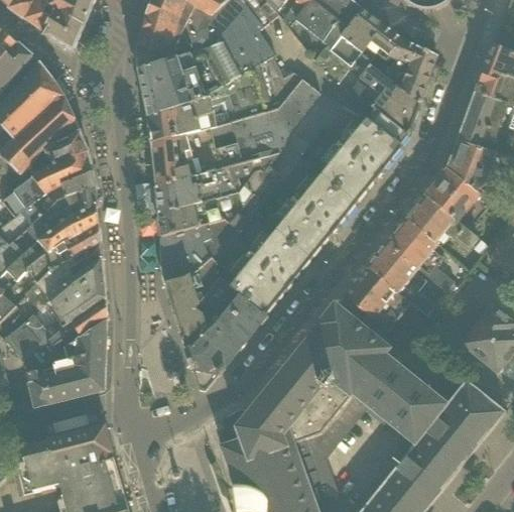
[(11,0),(8,7),(23,17),(32,0),(11,0)]
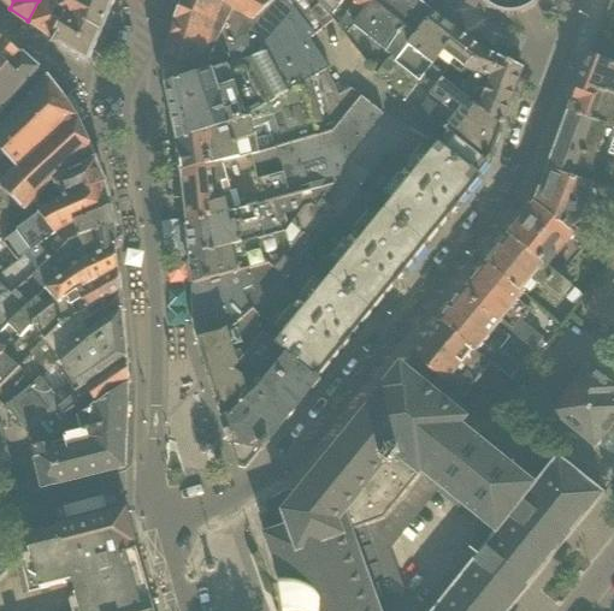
[(39,0),(28,21),(49,36),(55,25),(55,27),(64,12),(54,7),(58,0),(39,0)]
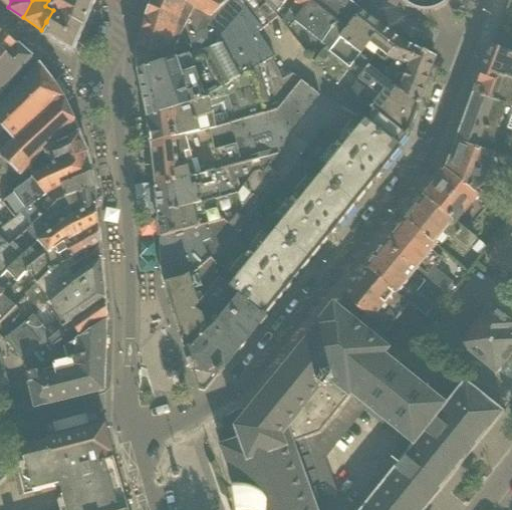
[(41,30),(72,49),(84,23),(93,0),(48,0),(45,6),(53,10),(46,22),(46,21),(41,30)]
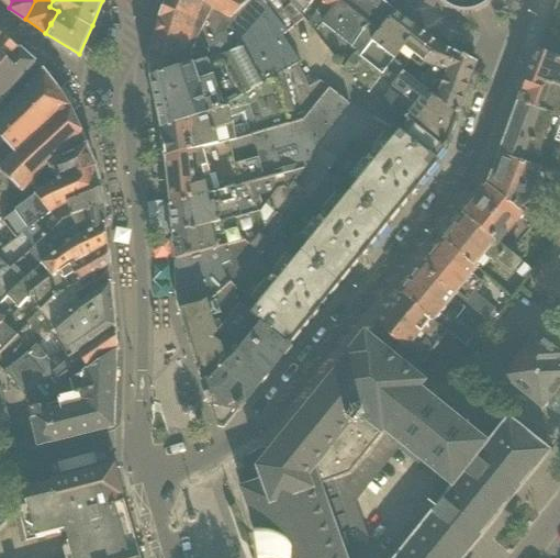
[(165,0),(159,13),(149,53),(150,75),(204,58),(210,68),(222,62),(239,93),(297,60),(299,59),(281,32),(288,28),(265,0),(244,0),(228,14),(210,6),(200,0),(165,0)]
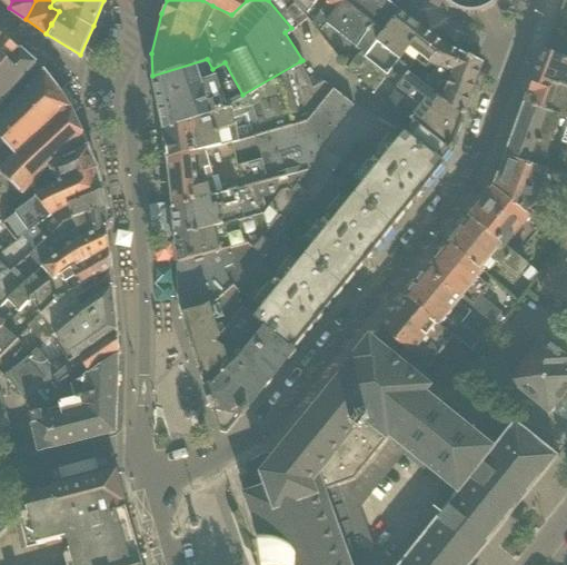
[(202,0),(212,6),(231,15),(247,0),(202,0)]
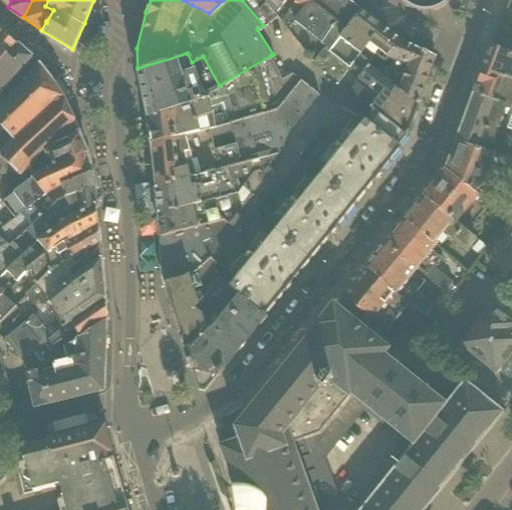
[(263,25),(277,13),(274,11),(264,0),(242,0),(263,25)]
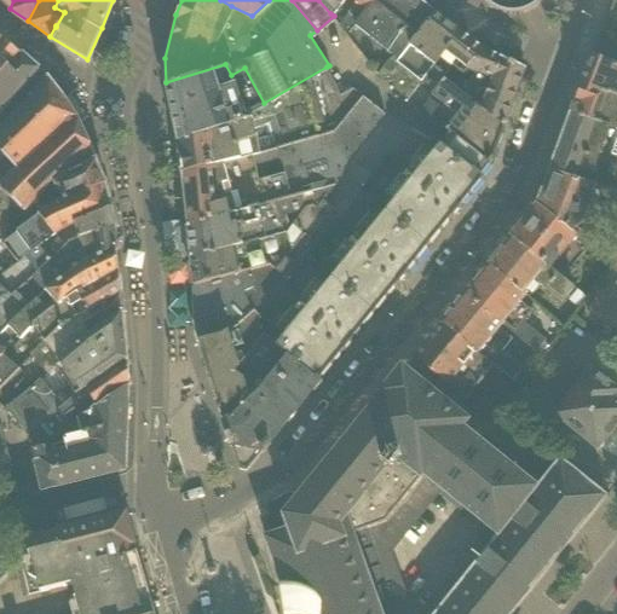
[(318,0),(330,13),(340,0),(318,0)]
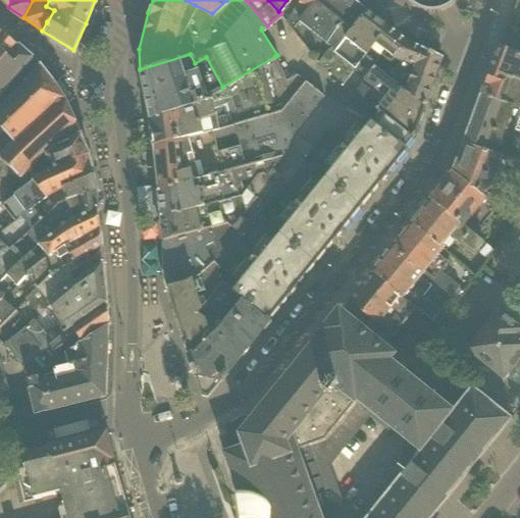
[(284,19),(291,28),(298,19),(311,0),(299,0),(284,19)]
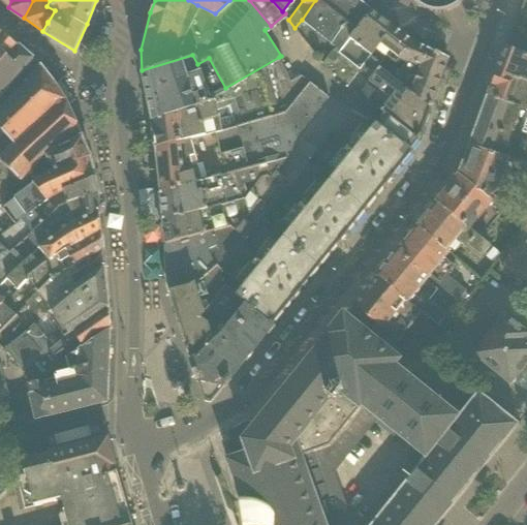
[(370,7),(361,0),(315,0),(302,20),(339,48),(370,7)]
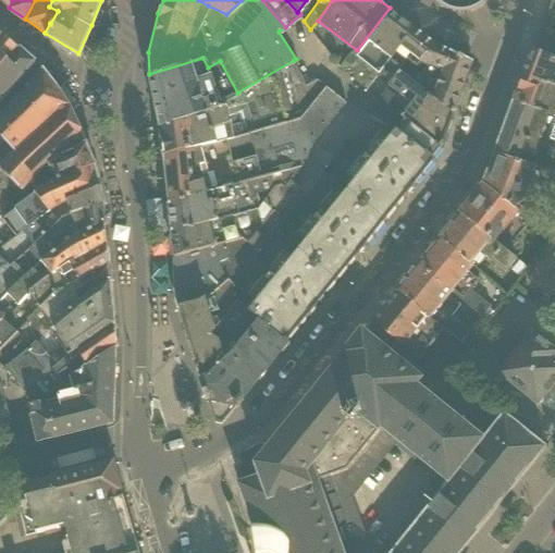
[(436,0),(439,2),(443,4),(446,7),(449,8),(453,9),(456,9),(459,10),(464,9),(467,9),(470,8),(473,7),(476,5),(479,3),(483,0),(436,0)]
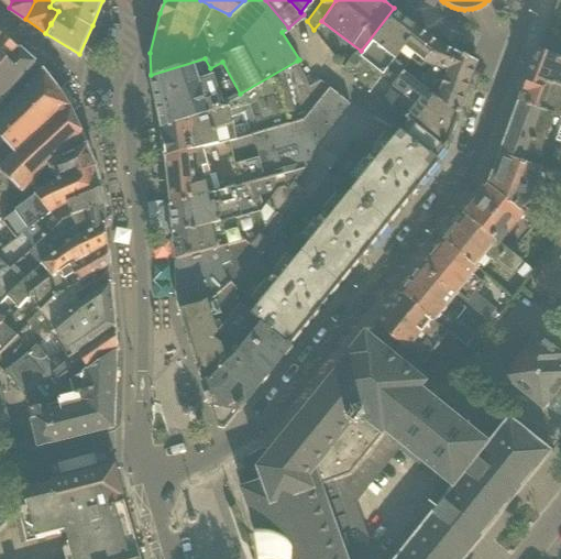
[(361,51),(347,69),(369,88),(389,61),(417,25),(394,8),(361,51)]
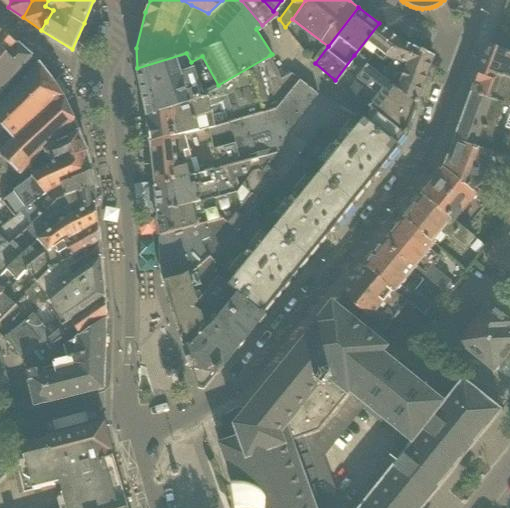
[(372,51),(381,58),(398,38),(379,23),(354,55),(364,62),(372,51)]
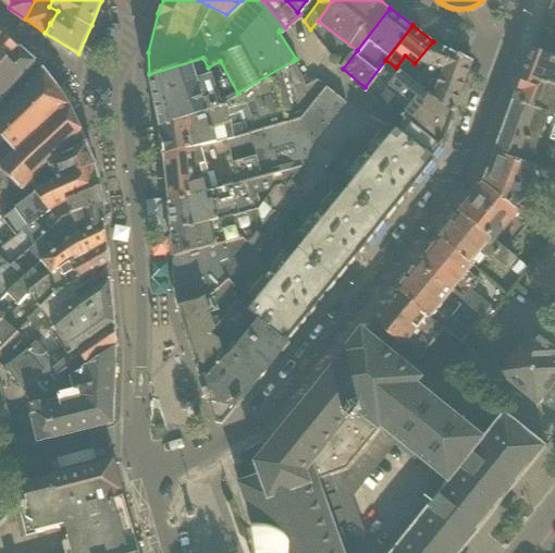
[(554,38),(538,32),(532,47),(522,71),(554,83),(554,38)]
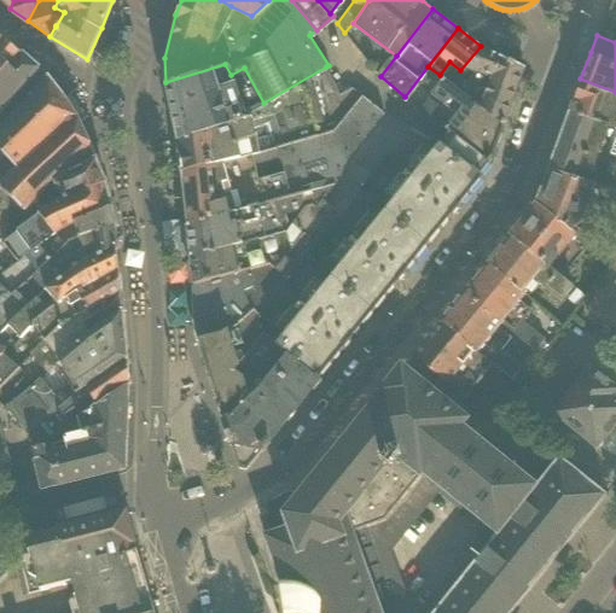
[(0,73),(19,51),(3,36),(0,39),(0,73)]
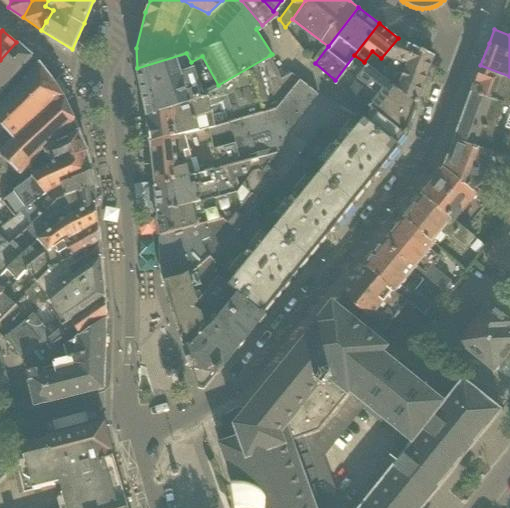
[(432,53),(398,38),(381,58),(387,61),(382,76),(415,102),(433,55),(432,53)]
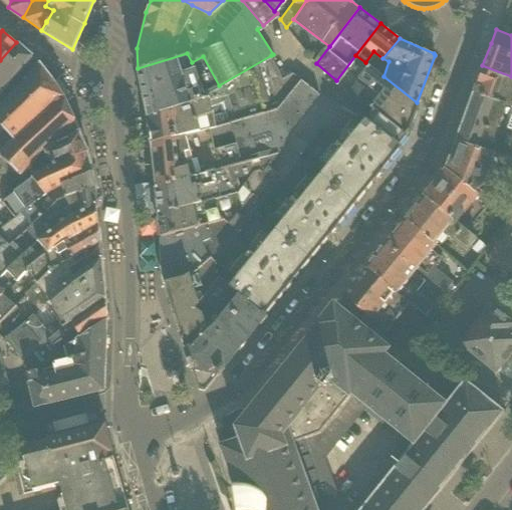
[(0,91),(31,54),(16,42),(0,60),(0,91)]
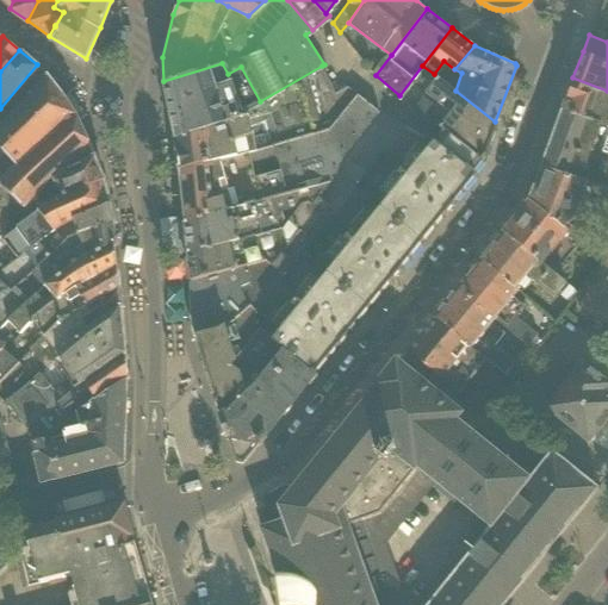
[(163,81),(175,137),(235,117),(260,101),(241,67),(228,74),(222,63),(163,81)]
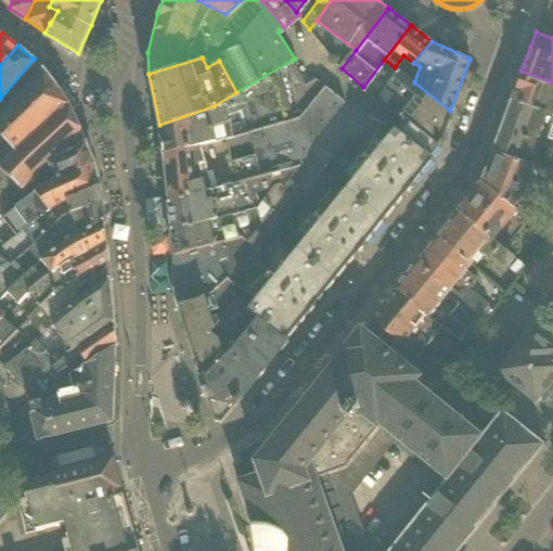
[(324,84),(319,79),(316,76),(305,82),(293,60),(236,92),(214,106),(159,125),(162,153),(299,115),(316,94),(324,84)]
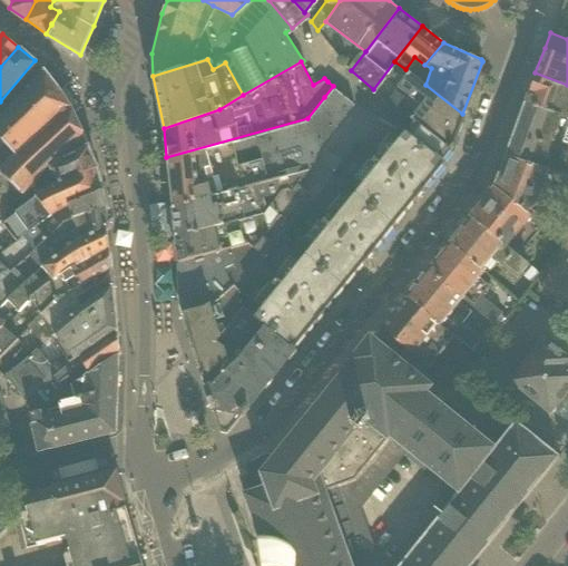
[(0,145),(57,87),(42,69),(0,116),(0,145)]
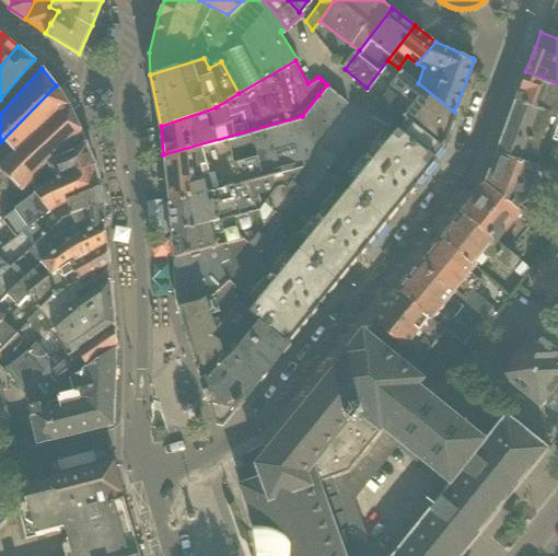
[(388,84),(411,102),(403,116),(405,118),(441,147),(454,112),(418,83),(399,70),(388,84)]
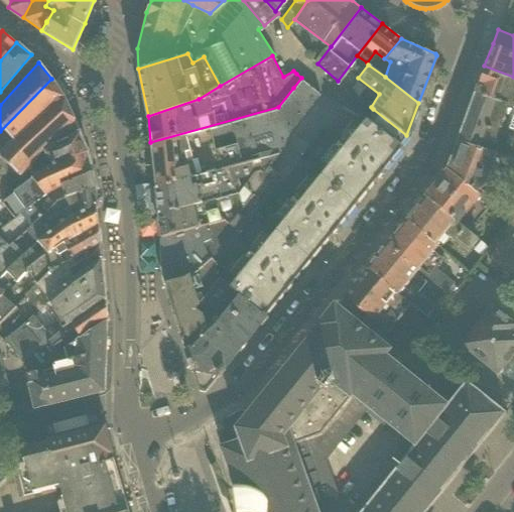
[(513,77),(484,66),(475,91),(513,105),(513,106),(513,77)]
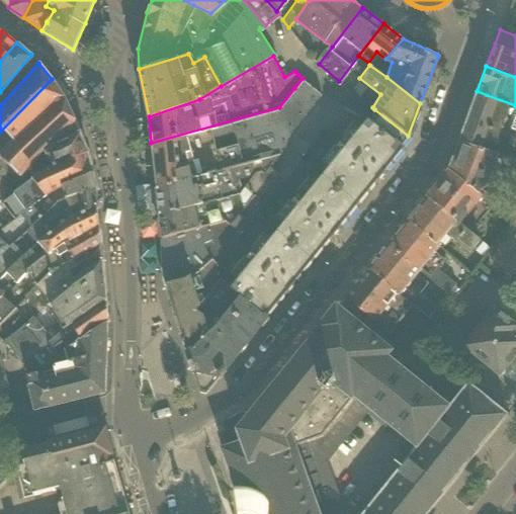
[(321,92),(303,78),(294,88),(312,102),(321,92)]
